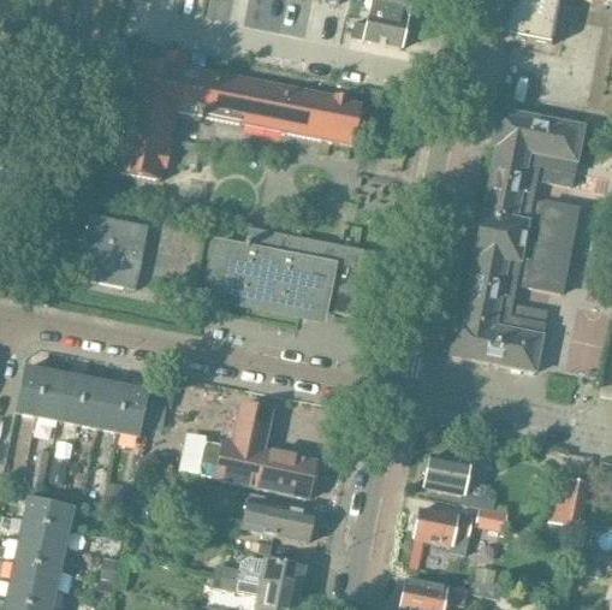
[(40,0),(35,39),(66,43),(70,28),(78,29),(82,7),(73,5),(73,0),(40,0)]
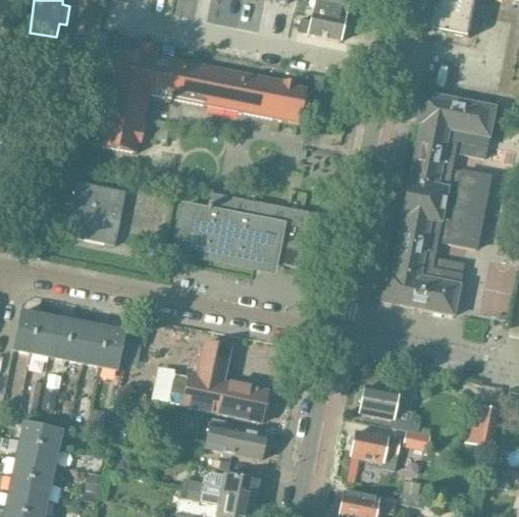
[(315,0),(314,7),(347,14),(349,0),(315,0)]
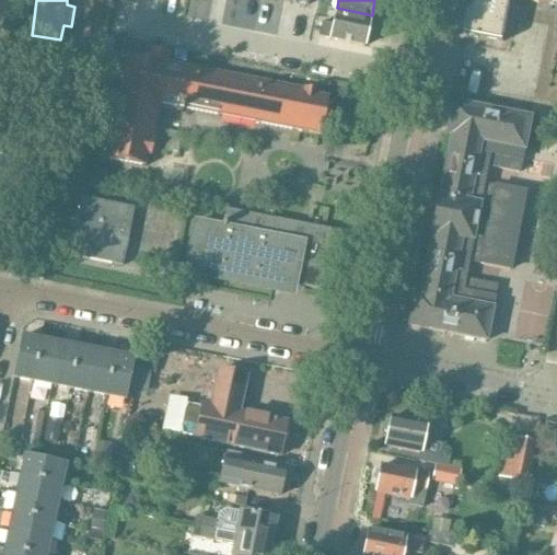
[(506,37),(512,0),(472,0),(471,10),(473,10),(468,30),(506,37)]
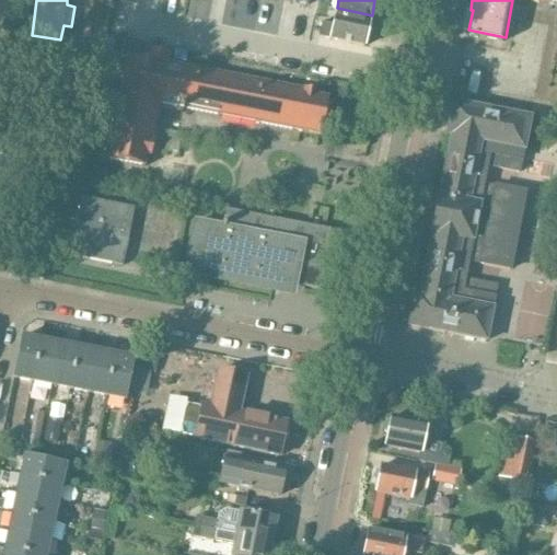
[(367,43),(372,15),(337,8),(335,22),(324,20),(322,34),(367,43)]
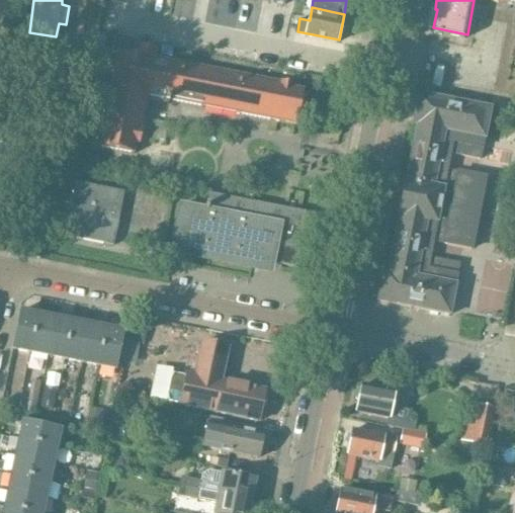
[(298,122),(306,86),(295,84),(296,81),(158,54),(160,45),(141,41),(142,36),(117,31),(114,50),(119,50),(101,144),(137,150),(139,141),(142,142),(151,97),(170,100),(171,97),(298,122)]
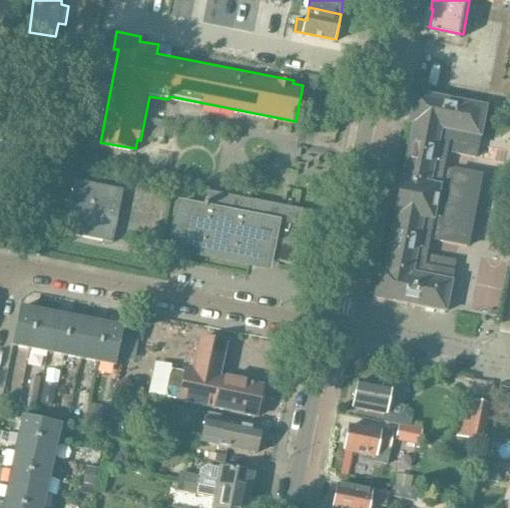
[(416,120),(404,176),(402,175),(395,209),(397,209),(386,266),(382,265),(376,295),(447,309),(457,259),(428,252),(431,235),(470,243),(483,172),(445,164),(448,148),(477,153),(487,104),(417,90),(411,119),(416,120)]
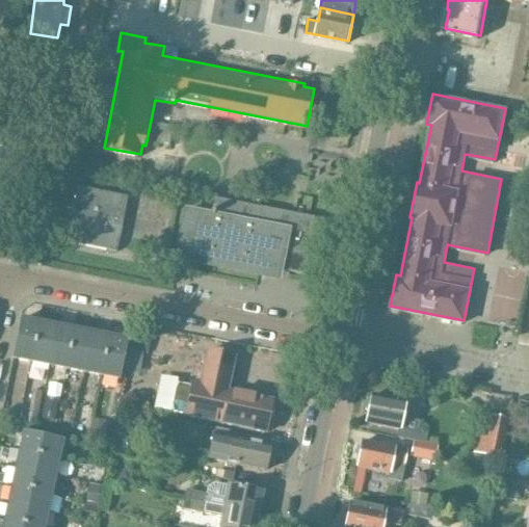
[(128,194),(79,184),(75,207),(71,225),(69,238),(117,248),(128,194)]
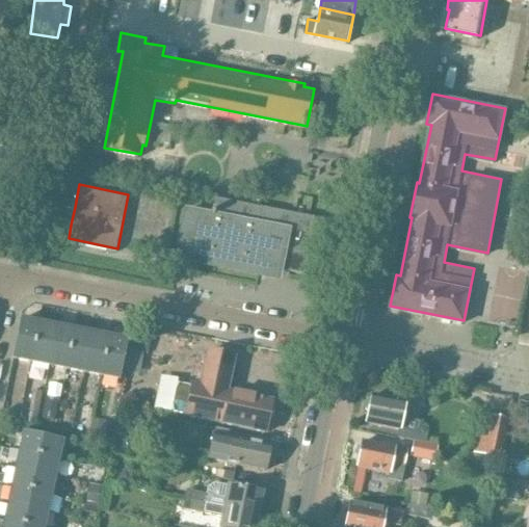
[(305,271),(316,215),(216,195),(213,211),(189,207),(187,216),(184,217),(179,242),(182,244),(180,254),(263,270),(265,260),(281,263),(280,266),(305,271)]
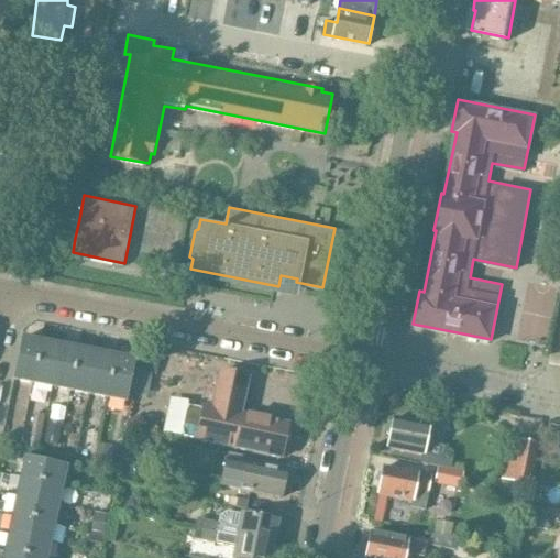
[(35,380),(43,338),(23,335),(15,375),(35,380)]
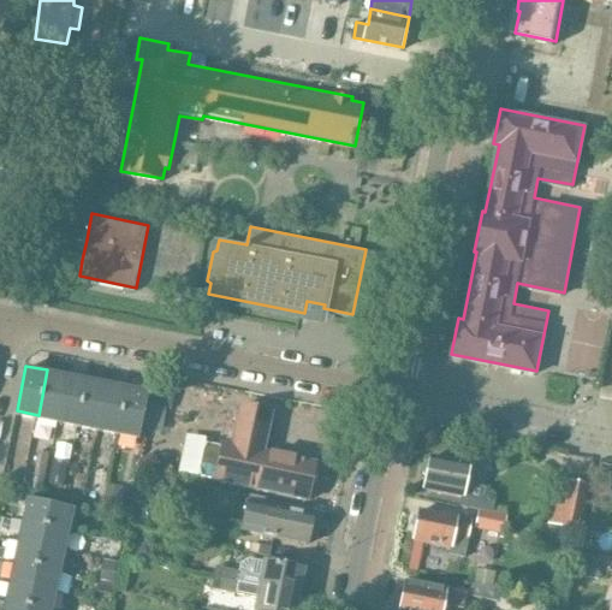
[(67,374),(47,369),(39,415),(59,419),(67,374)]
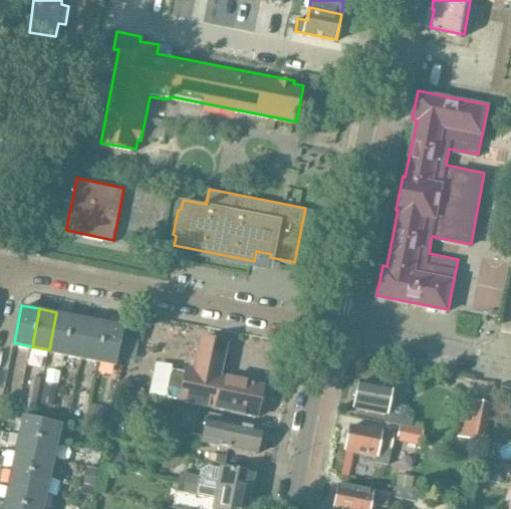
[(73,315),(56,312),(49,349),(65,352),(73,315)]
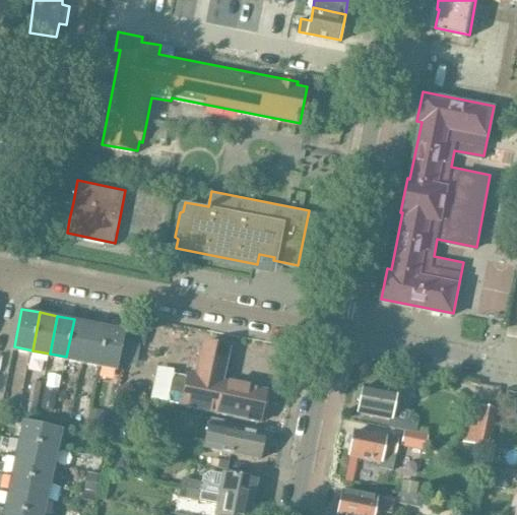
[(90,322),(74,319),(66,357),(83,360),(90,322)]
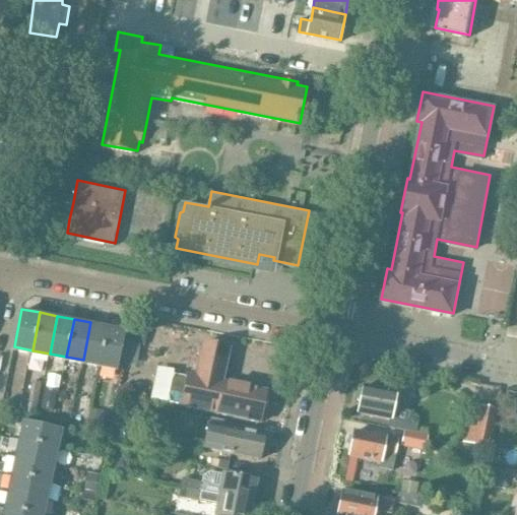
[(142,342),(146,322),(132,319),(128,339),(142,342)]
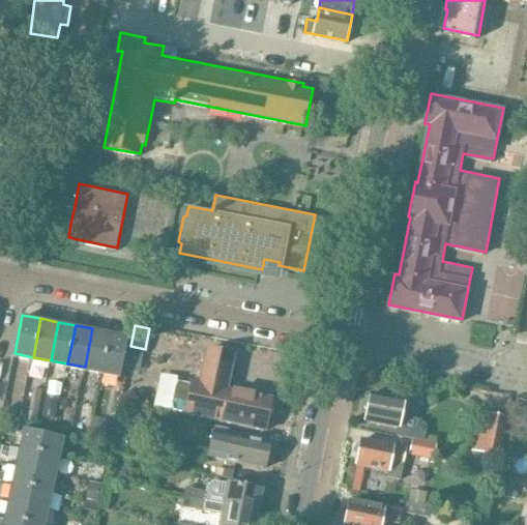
[(111,332),(92,328),(85,367),(103,371),(111,332)]
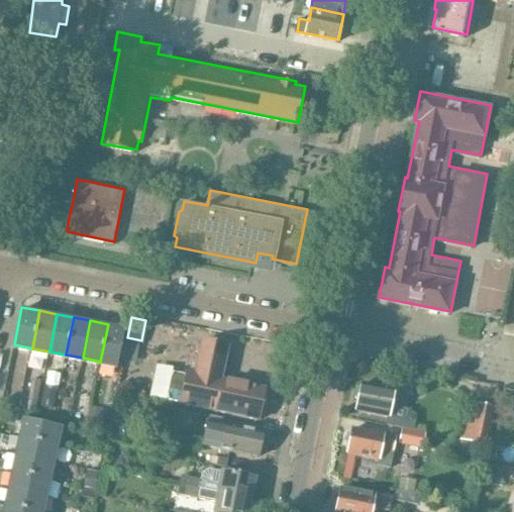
[(125,327),(108,324),(100,362),(117,365),(125,327)]
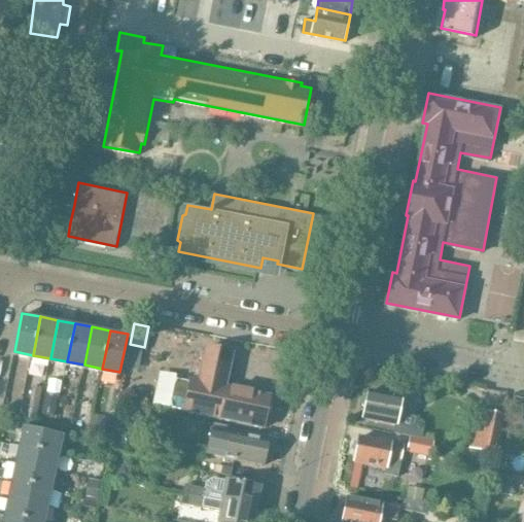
[(191,377),(190,380),(176,377),(171,404),(185,407),(184,408),(265,425),(268,410),(270,411),(273,398),(271,397),(271,394),(226,384),(234,350),(207,345),(200,379),(191,377)]
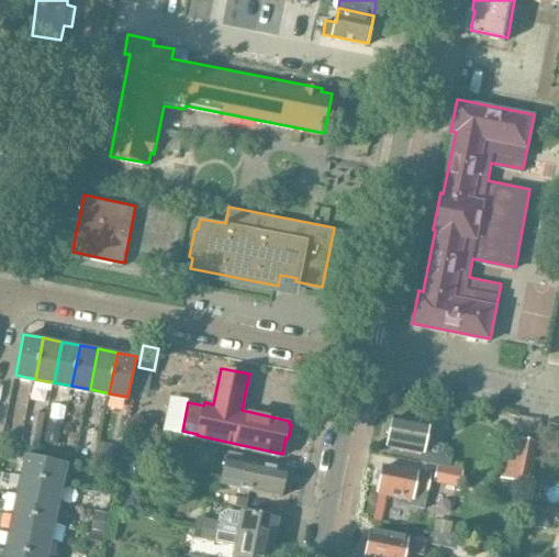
[(46,422),(48,409),(37,407),(30,445),(41,447),(46,422)]
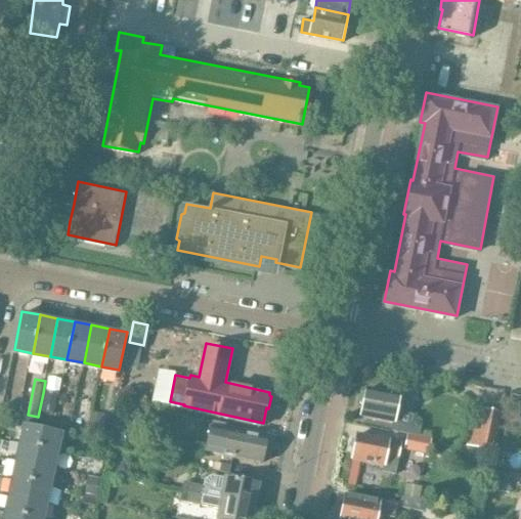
[(397,409),(400,393),(366,387),(366,391),(363,392),(361,400),(363,402),(361,414),(411,424),(414,413),(397,409)]
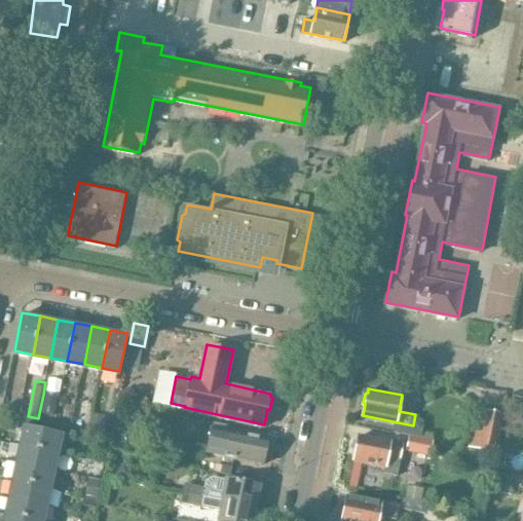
[(480,447),(496,450),(503,410),(488,406),(480,447)]
